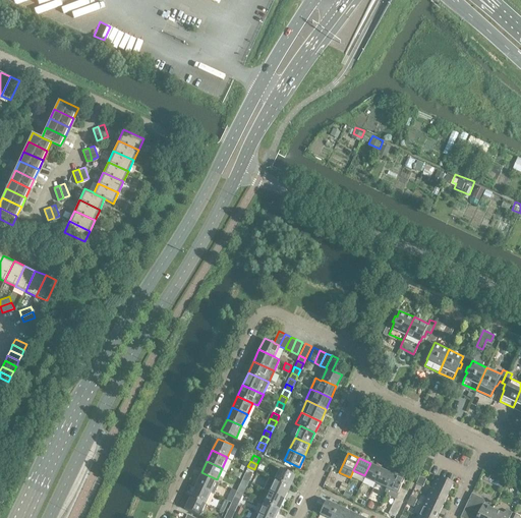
[(382,468),(370,463),(364,475),(375,481),(382,468)]
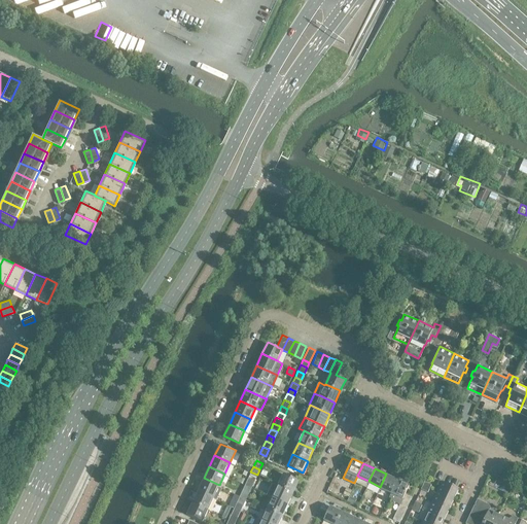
[(254,481),(257,475),(250,472),(248,478),(254,481)]
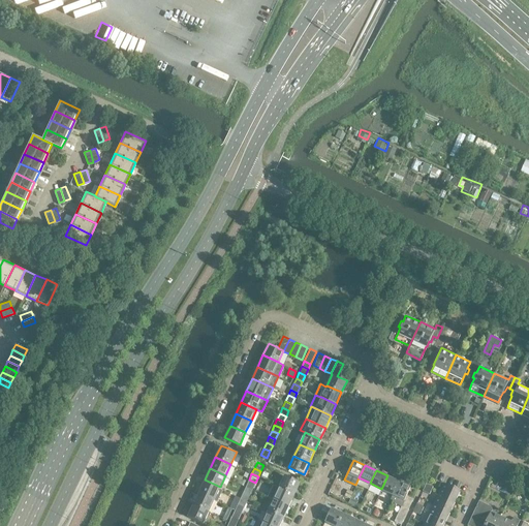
[(284,474),(279,487),(294,494),(300,482),(284,474)]
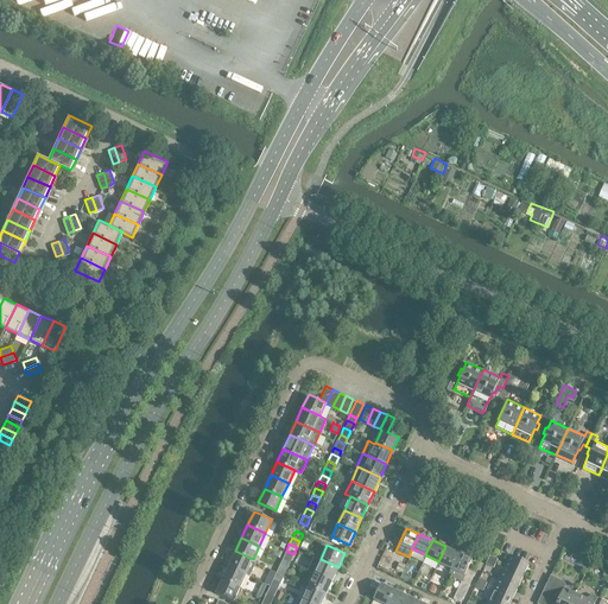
[(458,552),(445,546),(438,561),(451,567),(458,552)]
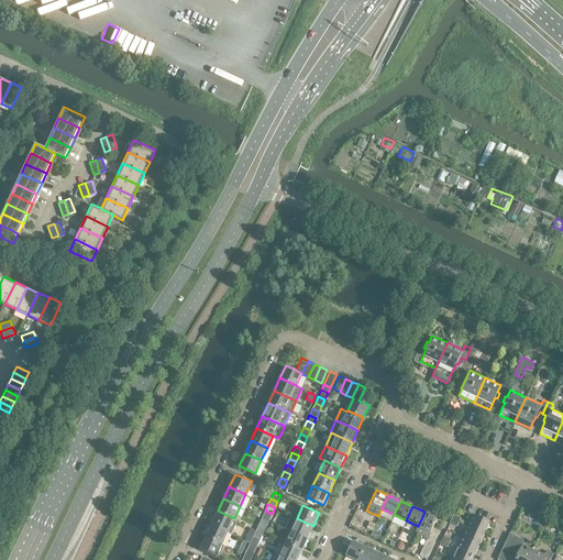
[(218,511),(211,524),(228,531),(231,533),(236,520),(234,518),(218,511)]
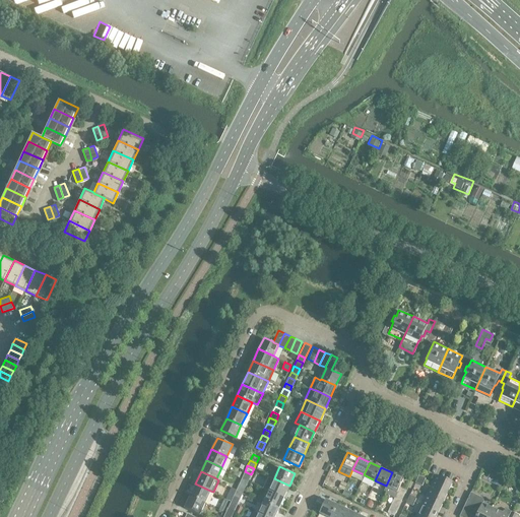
[(248,480),(251,474),(245,471),(242,477),(248,480)]
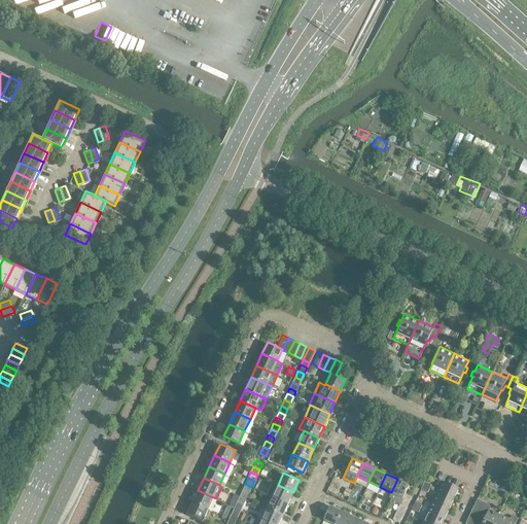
[(409,484),(397,479),(391,492),(388,497),(399,502),(392,518),(399,521),(411,496),(405,493),(409,484)]
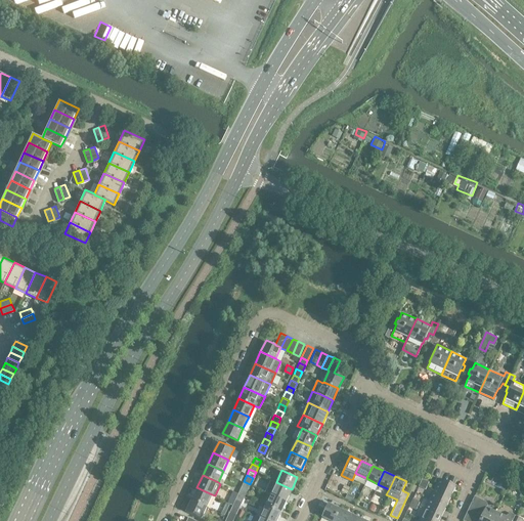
[(450,495),(455,485),(439,477),(434,487),(450,495)]
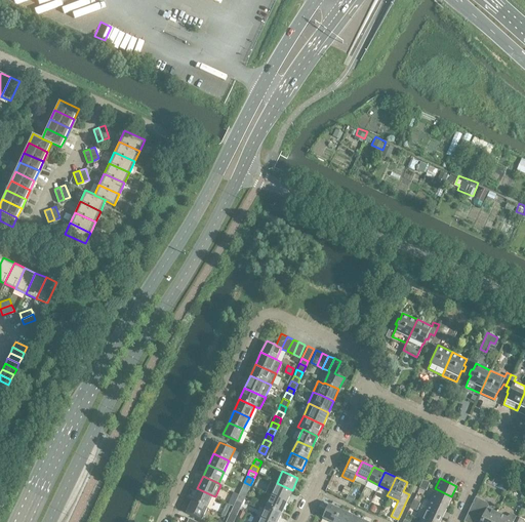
[(292,490),(277,483),(272,480),(266,491),(272,494),(286,502),(292,490)]
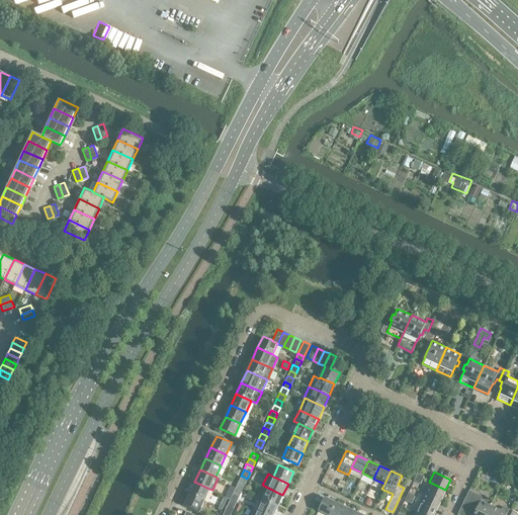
[(245,484),(247,479),(241,476),(238,481),(245,484)]
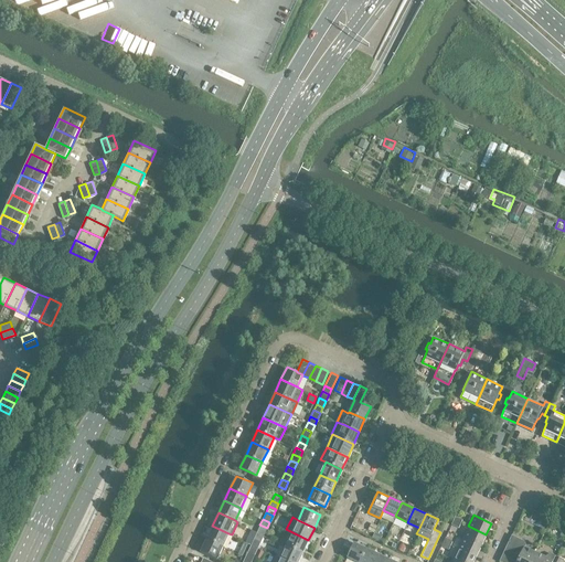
[(371,521),(368,528),(374,531),(377,523),(371,521)]
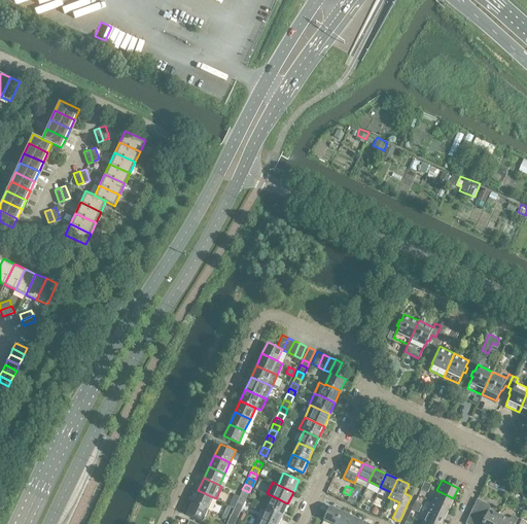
[(246,498),(249,492),(242,489),(240,495),(246,498)]
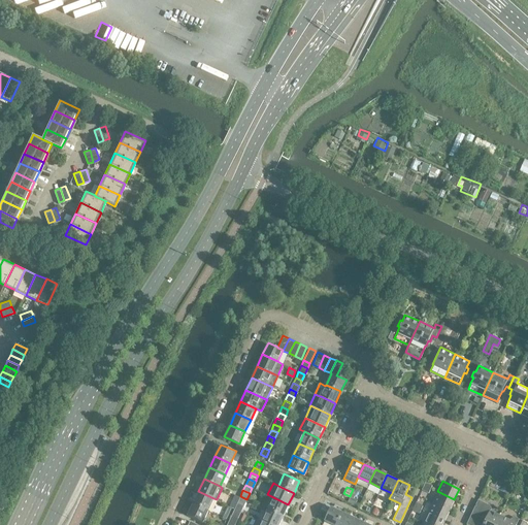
[(198,491),(193,502),(208,510),(213,498),(198,491)]
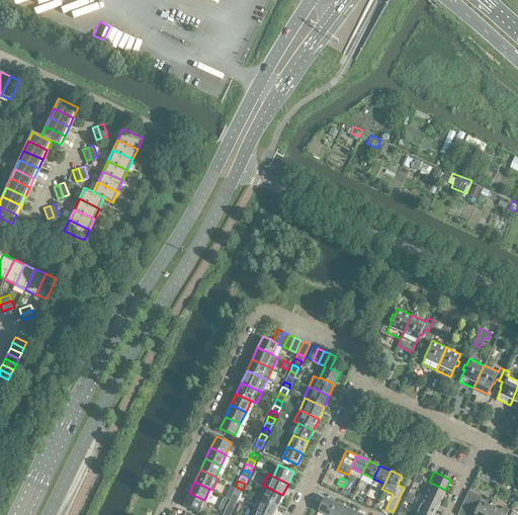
[(441,500),(445,490),(429,482),(425,492),(441,500)]
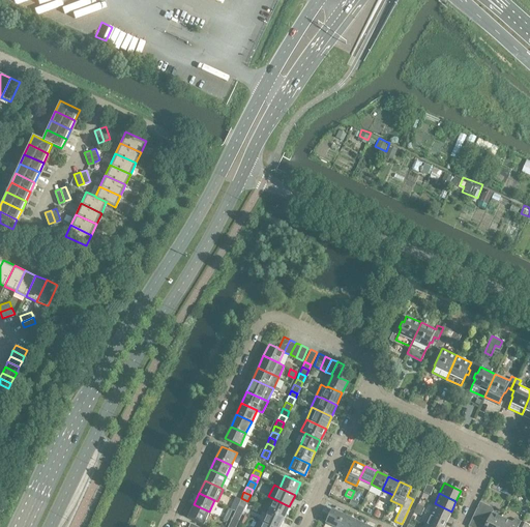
[(352,497),(349,502),(356,505),(358,500),(352,497)]
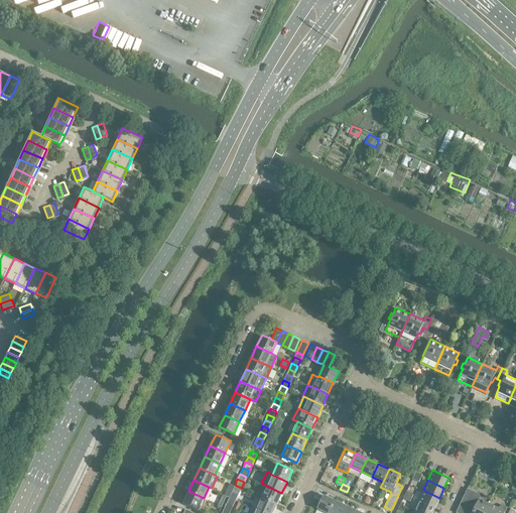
[(238,494),(241,488),(235,485),(232,491),(238,494)]
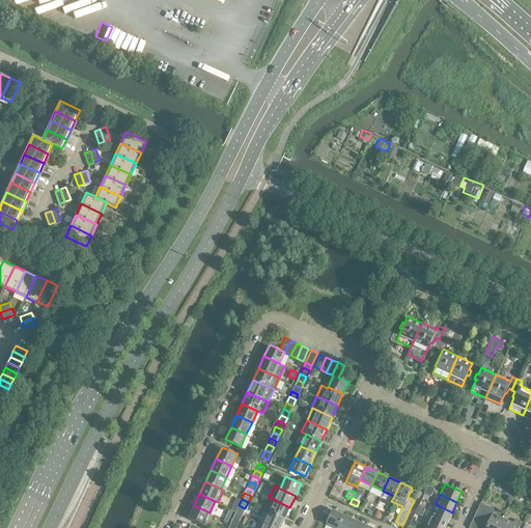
[(284,519),(289,507),(275,500),(269,511),(284,519)]
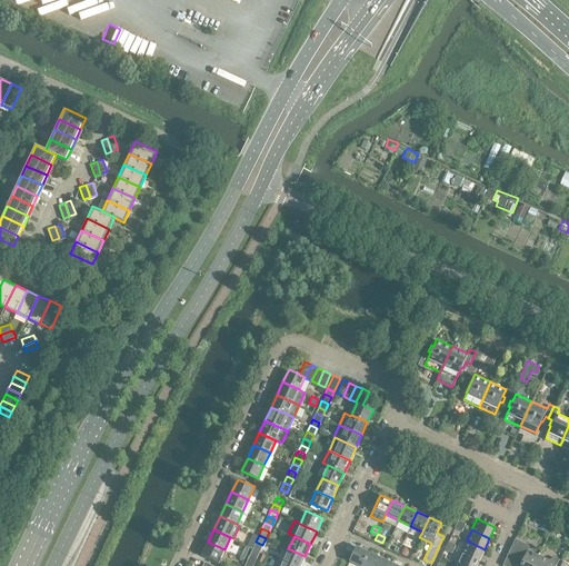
[(532,565),(539,554),(528,549),(529,547),(528,544),(515,537),(502,564),(507,565),(532,565)]
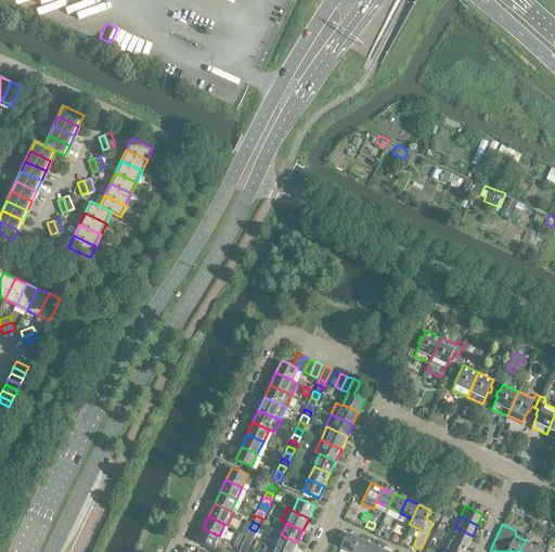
[(467,547),(473,536),(455,527),(450,538),(467,547)]
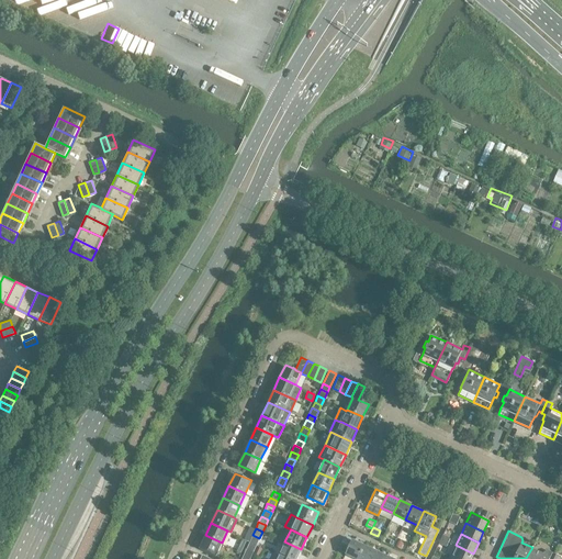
[(205,535),(200,547),(204,549),(215,555),(222,543),(205,535)]
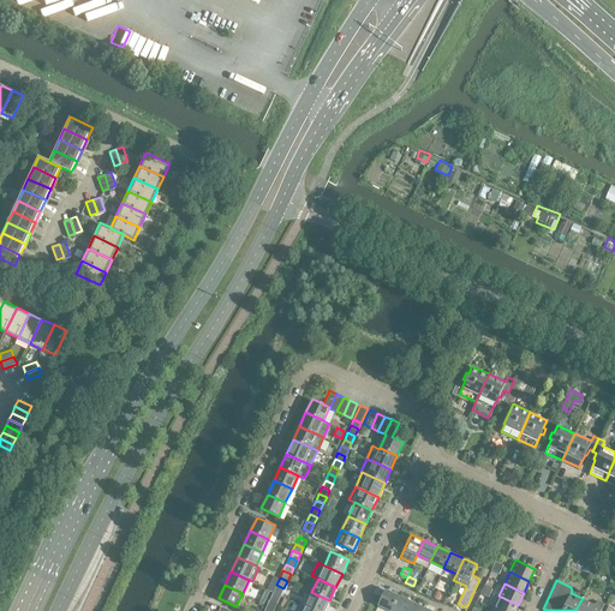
[(281,594),(284,588),(276,585),(274,591),(281,594)]
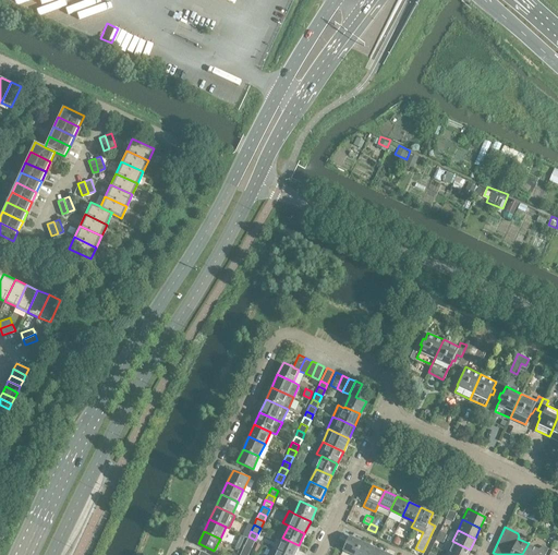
[(349,535),(342,549),(354,554),(361,541),(349,535)]
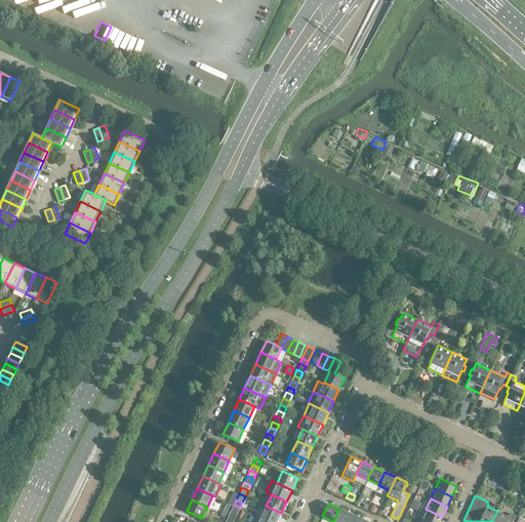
[(237,514),(240,508),(234,505),(231,511),(237,514)]
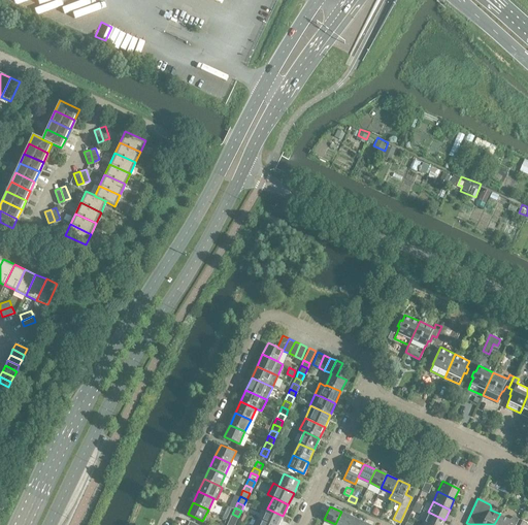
[(271,524),(277,524),(283,516),(267,509),(262,521),(271,524)]
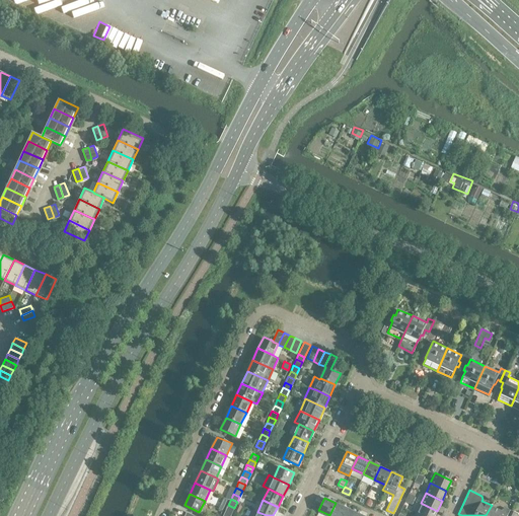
[(330,515),(343,515),(347,508),(336,503),(329,515),(330,515)]
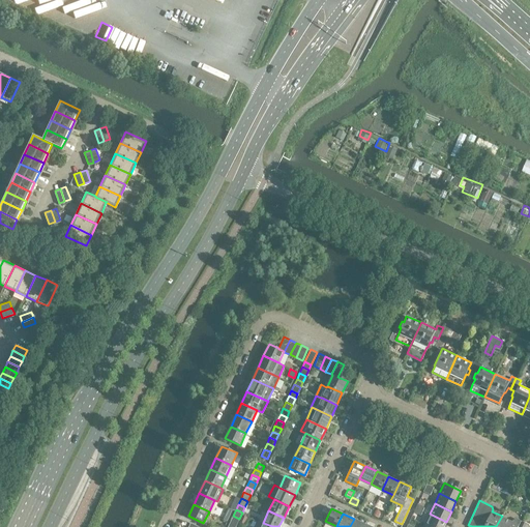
[(432,526),(443,526),(446,522),(430,514),(425,524),(432,526)]
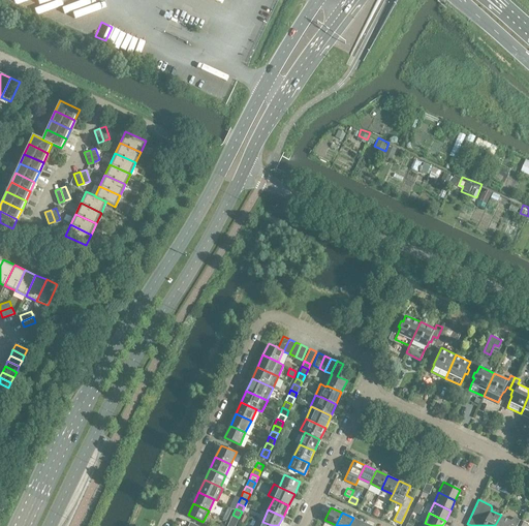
[(236,523),(239,518),(232,515),(229,520),(236,523)]
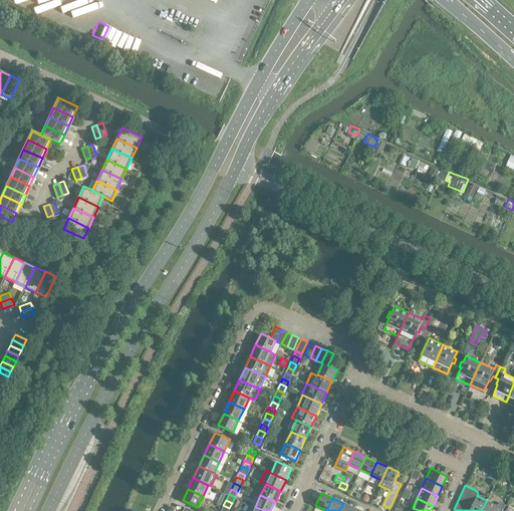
[(497,505),(487,500),(481,510),(501,510),(505,504),(501,502),(497,503),(497,505)]
